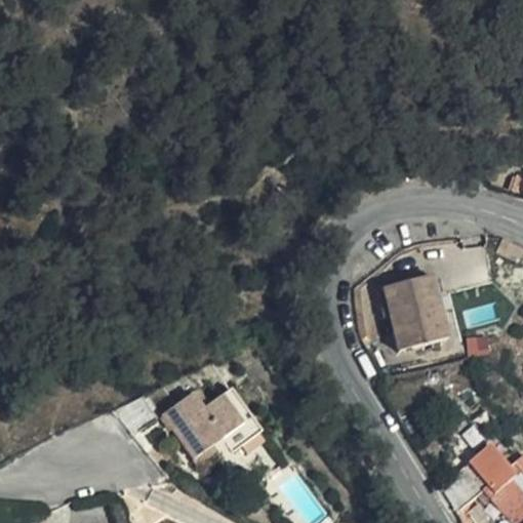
[(522,193),(522,175),(516,173),(510,189),(522,193)]
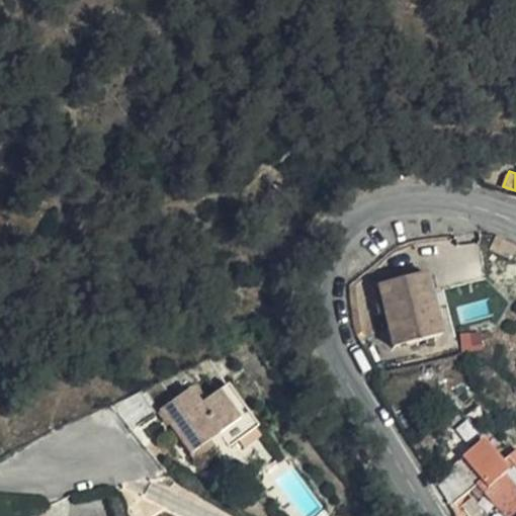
[(512,242),(491,233),(485,246),(507,255),(512,242)]
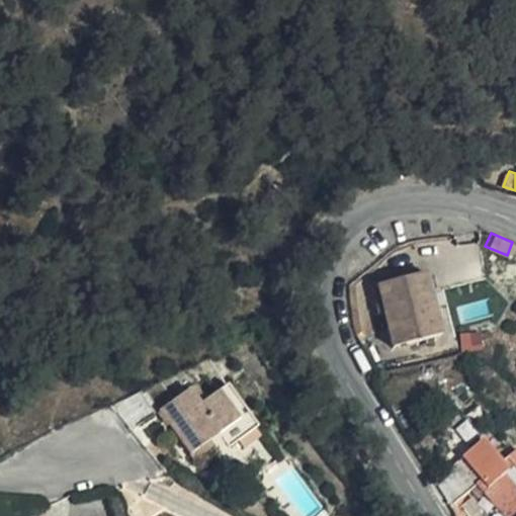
[(393,344),(439,332),(424,271),(376,283),(393,344)]
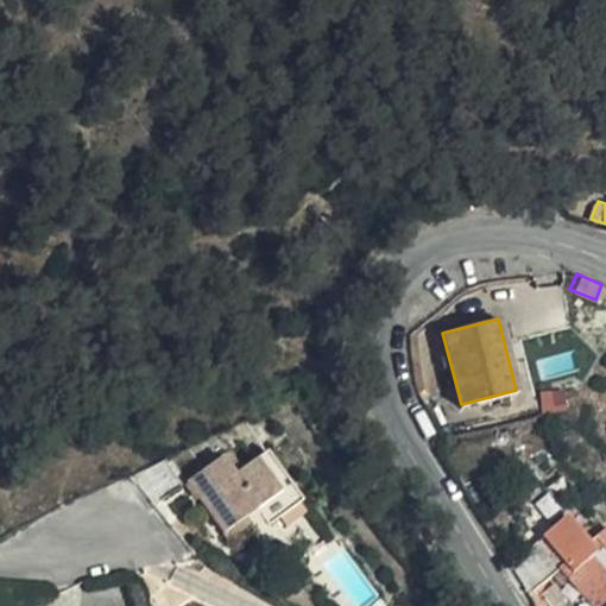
[(292,433),(262,450),(251,456),(242,442),(208,464),(220,485),(238,472),(248,490),(231,502),(242,522),(265,510),(282,499),(289,510),(326,490),(292,433)]
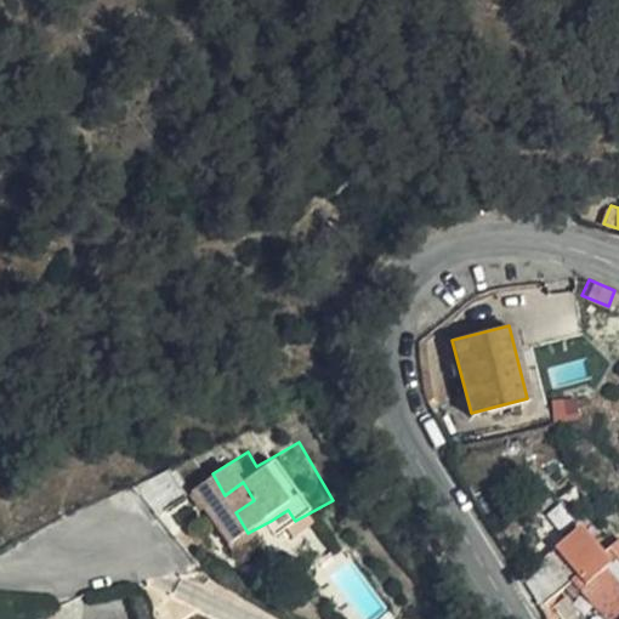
[(256,466),(267,460),(259,446),(248,452),(256,466)]
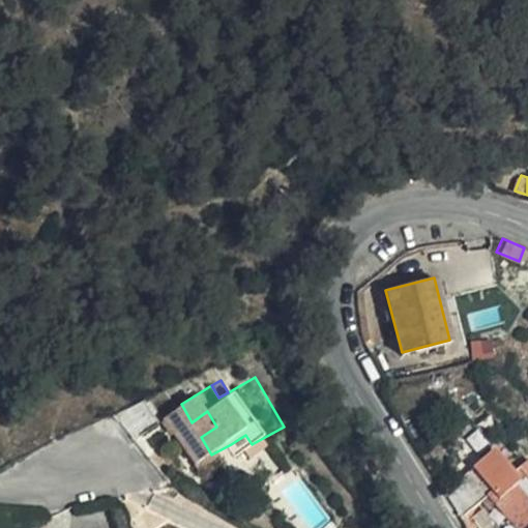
[(207,411),(192,422),(201,437),(216,427),(207,411)]
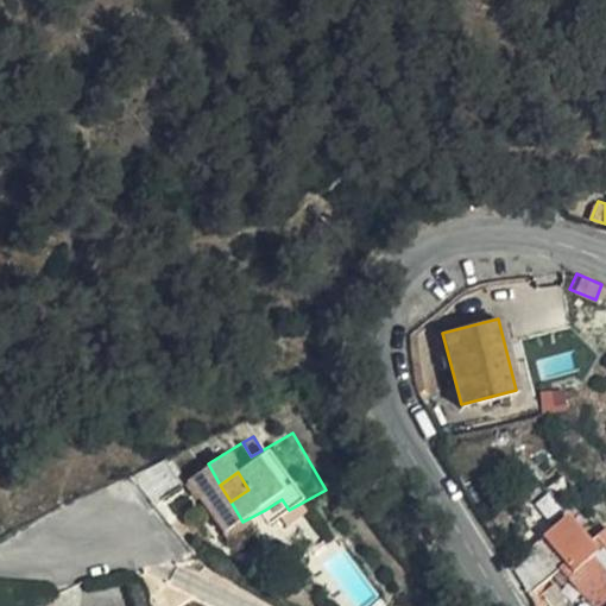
[(271,519),(265,510),(242,522),(250,531),(271,519)]
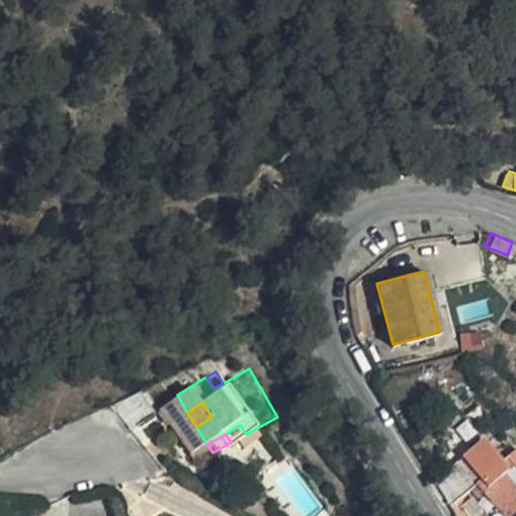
[(515,515),(515,448),(500,460),(483,439),(455,461),(474,483),(501,515),(515,515)]
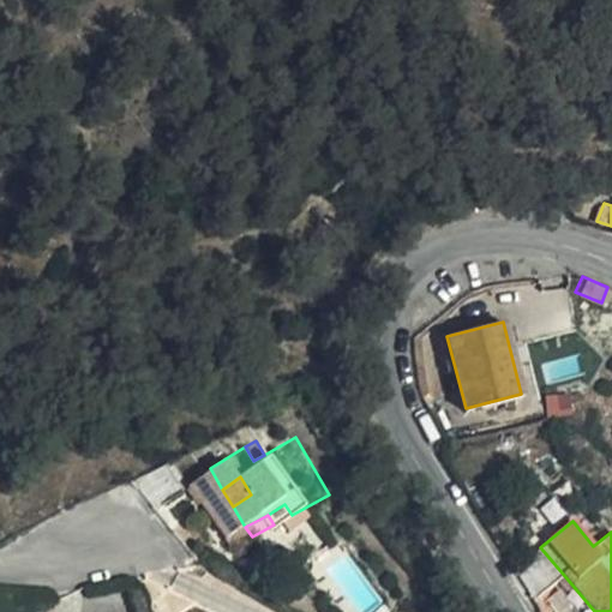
[(562,573),(540,547),(517,567),(538,592),(562,573)]
